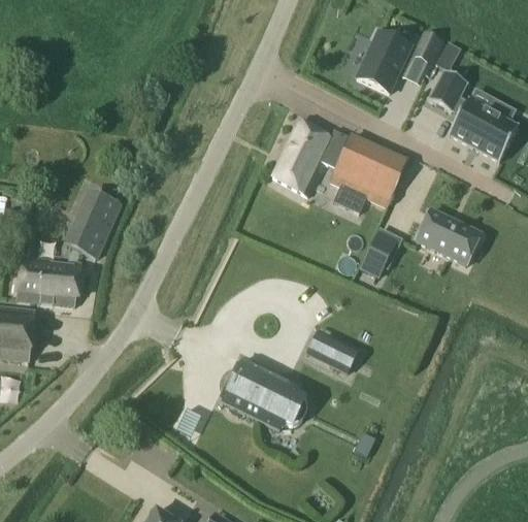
[(376,28),(354,77),(390,94),(413,44),(376,28)]
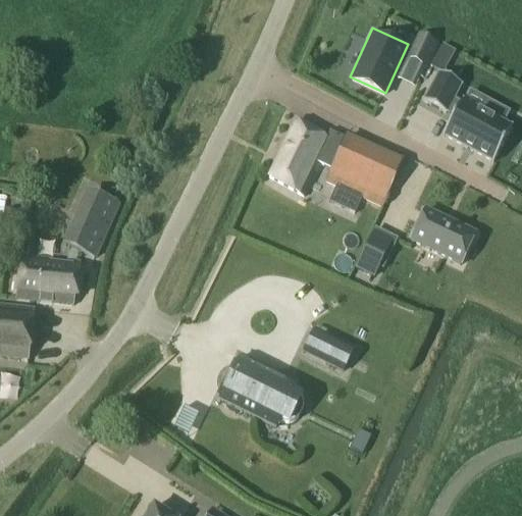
[(419,30),(407,54),(427,64),(438,39),(419,30)]
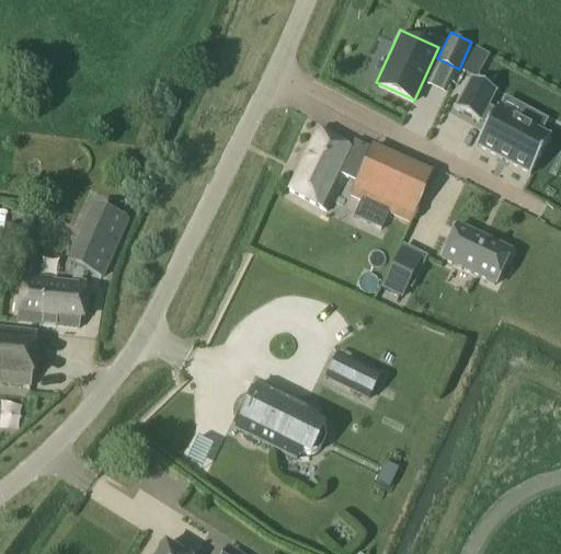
[(474,43),(469,53),(484,60),(489,50),(474,43)]
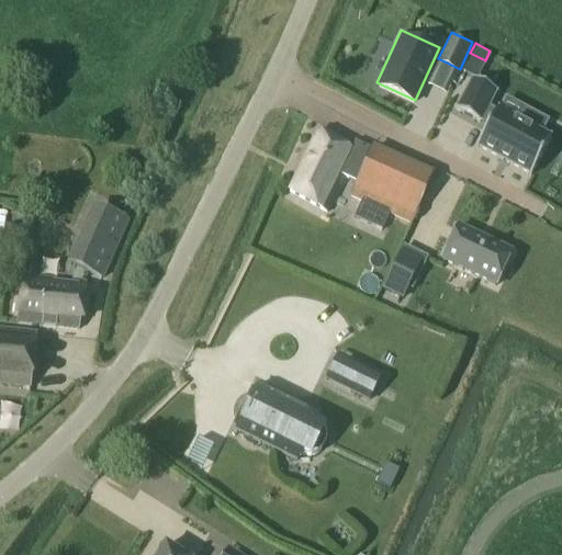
[(549,133),(540,128),(546,116),(531,109),(526,121),(497,105),(498,105),(496,104),(495,108),(487,103),(495,88),(496,88),(496,87),(473,74),(472,75),(457,103),(456,104),(480,117),(481,116),(480,116),(481,115),(489,120),(476,142),(478,143),(478,142),(529,170),(530,171),(551,134),(549,133)]
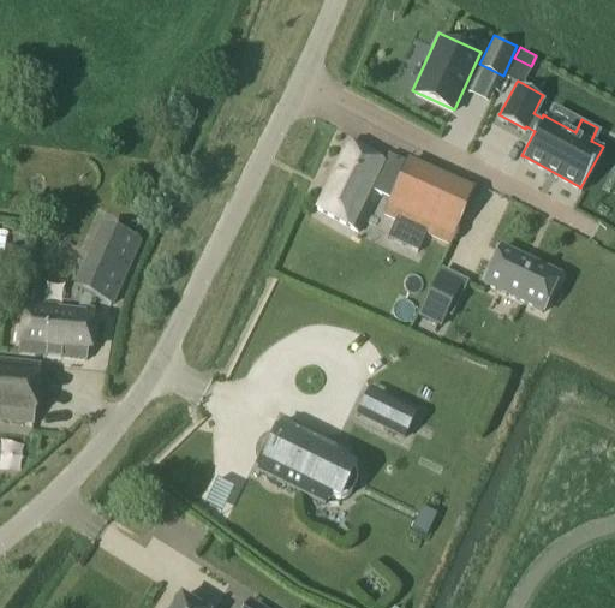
[(452,239),(475,189),(388,149),(383,158),(348,138),(317,204),(358,227),(377,188),(390,194),(384,208),(452,239)]
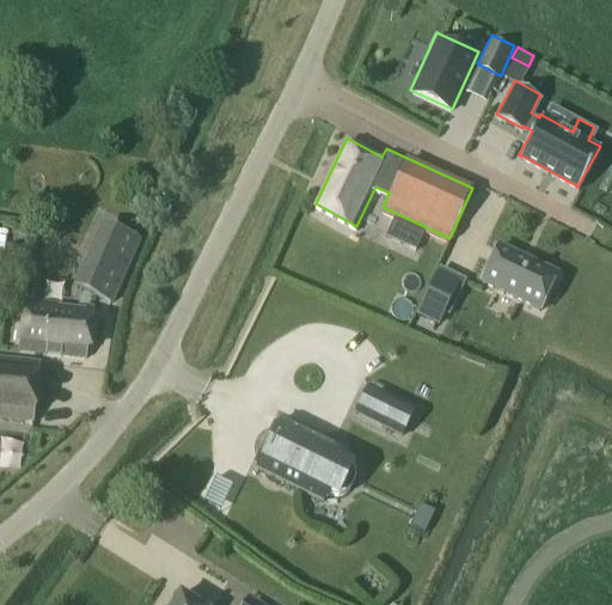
[(61,300),(25,295),(18,347),(86,353),(95,303),(87,303),(92,291),(110,299),(139,236),(108,221),(80,285),(84,287),(77,304),(60,301),(60,300),(61,300)]
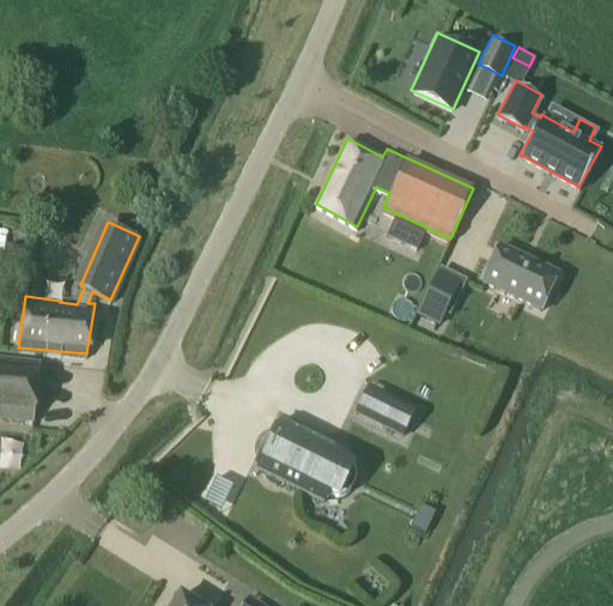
[(541,307),(559,270),(501,242),(483,279),(541,307)]
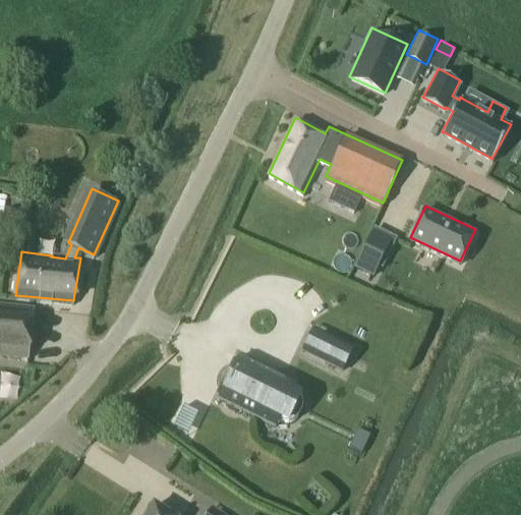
[(391,236),(372,226),(354,264),(373,273),(391,236)]
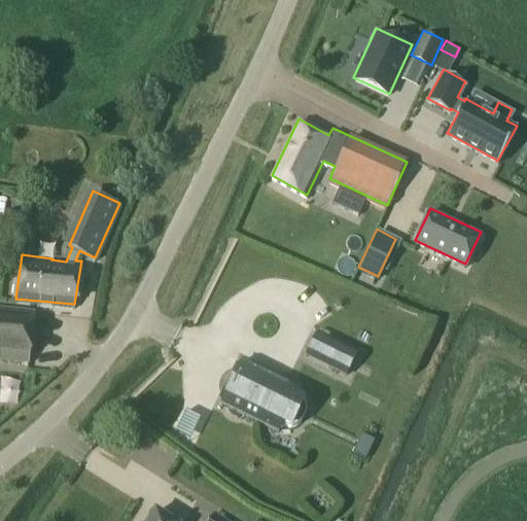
[(0,355),(29,359),(35,309),(0,304),(0,355)]
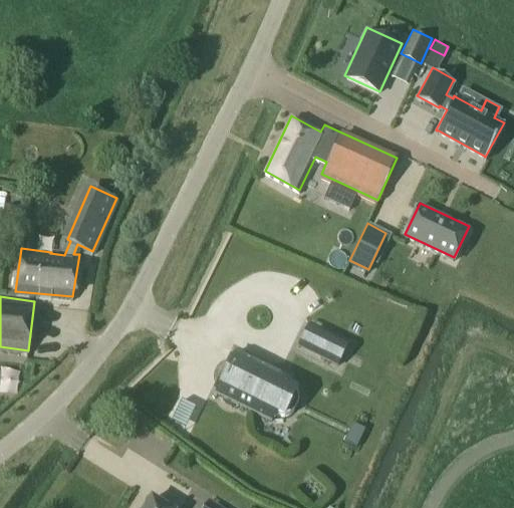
[(331,331),(320,353),(338,361),(348,340),(331,331)]
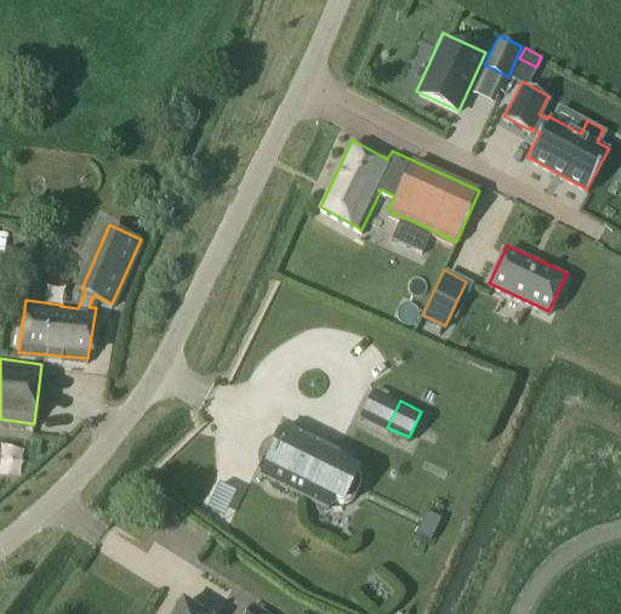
[(353,454),(325,439),(325,441),(324,438),(322,436),(319,435),(315,433),(313,433),(286,420),(278,437),(275,437),(274,438),(272,438),(271,441),(269,442),(268,443),(268,444),(268,445),(267,447),(267,448),(267,450),(268,452),(268,453),(269,455),(261,471),(288,484),(289,484),(290,487),(292,489),(295,490),(297,490),(301,490),(329,505),(353,454)]
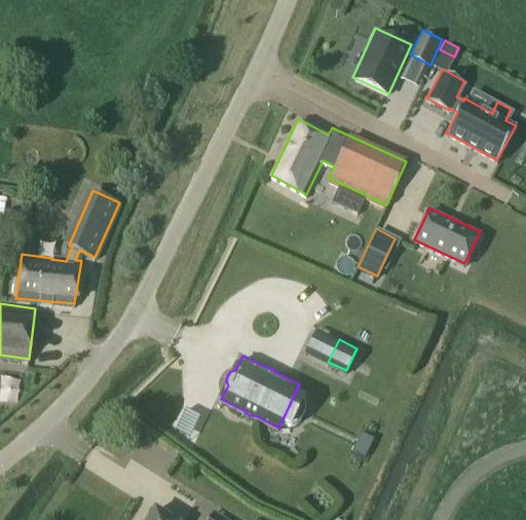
[(176,519),(155,507),(146,519),(176,519)]
